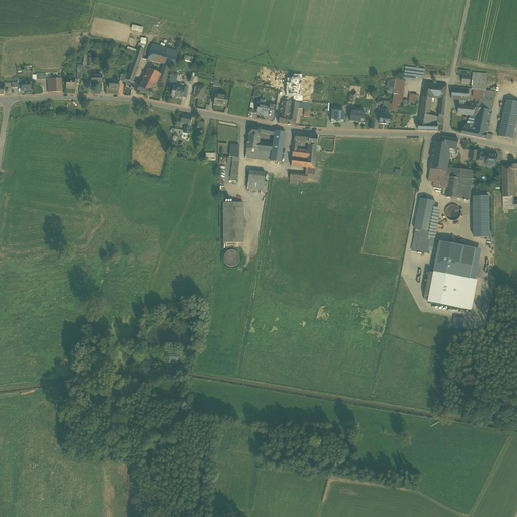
[(164,66),(171,68),(176,53),(154,46),(150,61),(164,66)]
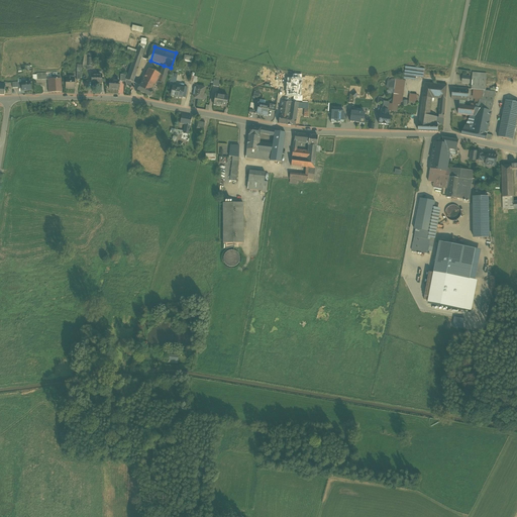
[(137,48),(126,81),(133,83),(141,59),(141,58),(143,50),(137,48)]
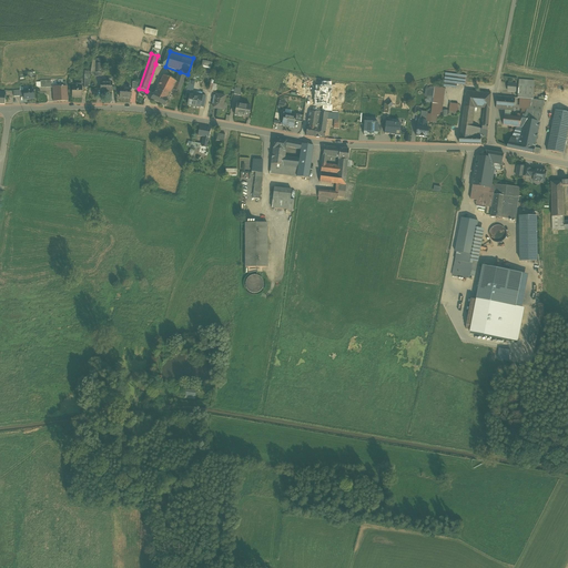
[(176,83),(183,88),(188,74),(180,72),(176,83)]
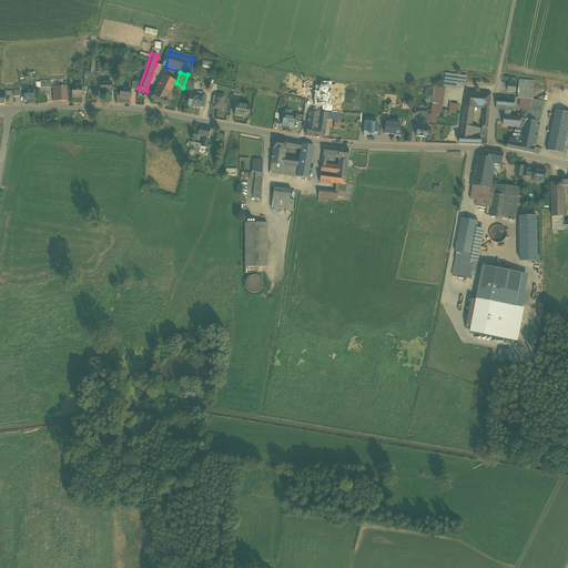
[(466,87),(467,75),(457,74),(457,75),(446,74),(444,87),(457,89),(457,85),(466,87)]
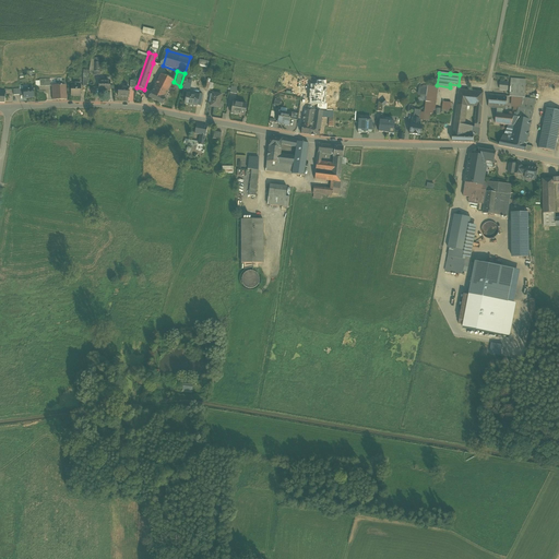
[(153,94),(166,100),(170,91),(178,93),(180,86),(174,82),(162,75),(153,94)]
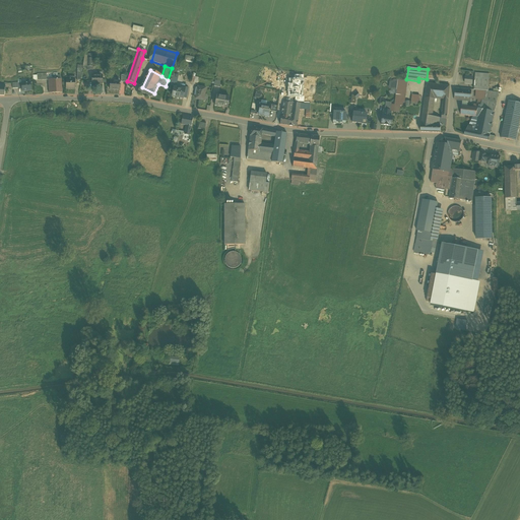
[(49,93),(62,92),(61,79),(60,73),(53,74),(54,79),(48,80),(49,93)]
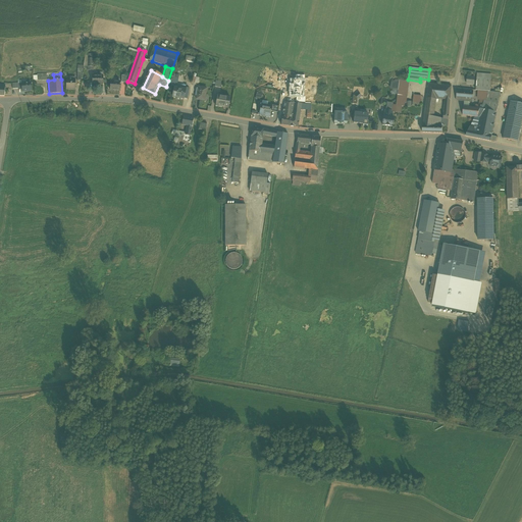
[(491,74),(477,73),(476,91),(478,91),(490,92),(491,74)]
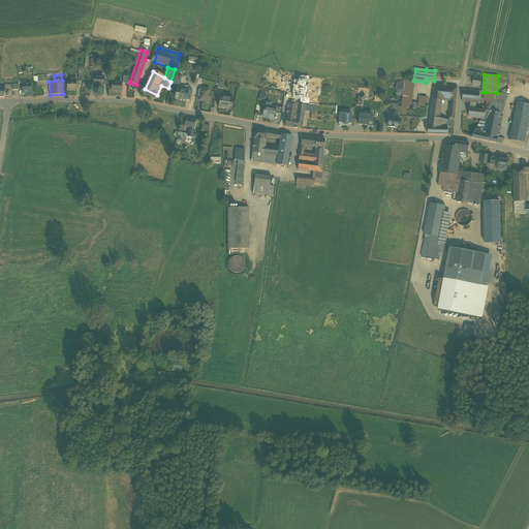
[(94,86),(104,86),(104,76),(94,76),(94,86)]
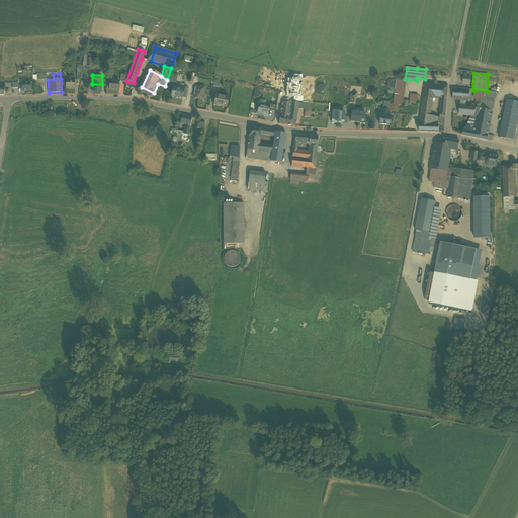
[(471,76),(463,76),(462,84),(470,84),(471,76)]
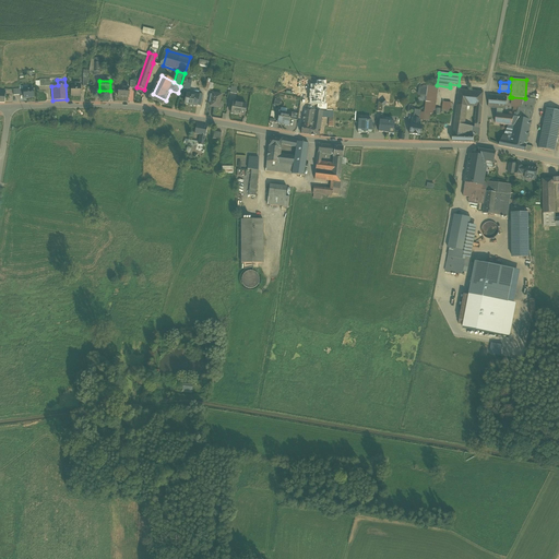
[(81,83),(71,83),(71,96),(81,96),(81,83)]
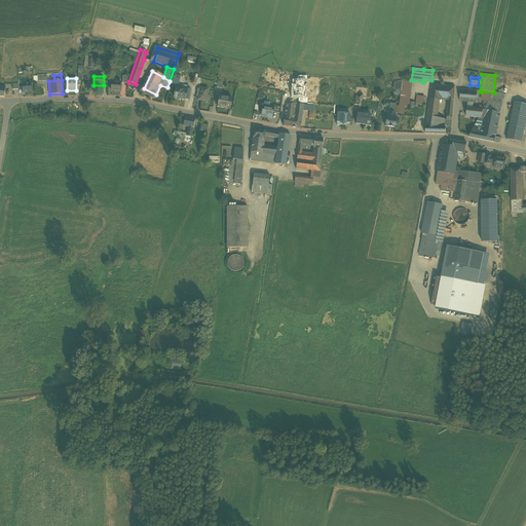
[(412,82),(402,81),(402,83),(401,90),(399,107),(400,107),(399,113),(404,114),(405,107),(407,108),(408,97),(410,97),(412,82)]
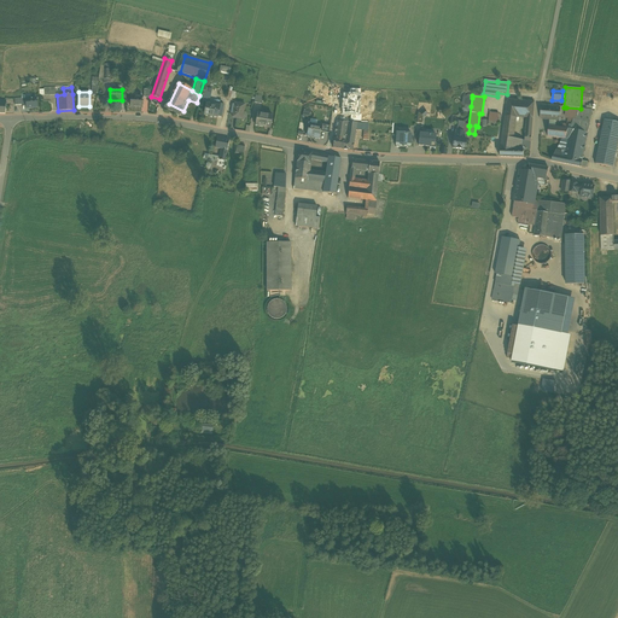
[(143,97),(130,97),(130,108),(141,109),(143,97)]
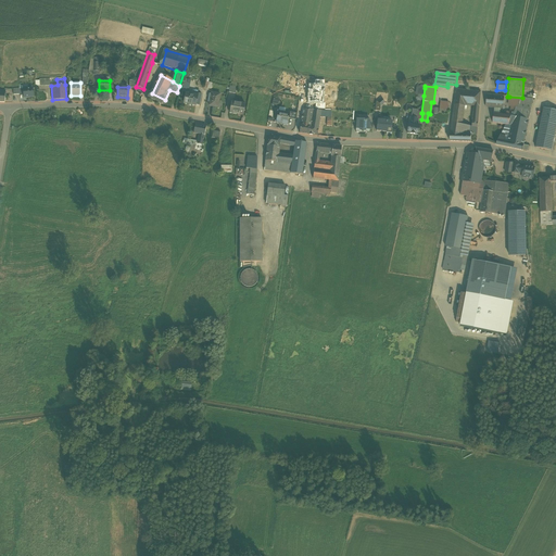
[(33,88),(23,89),(23,96),(24,98),(33,97),(33,88)]
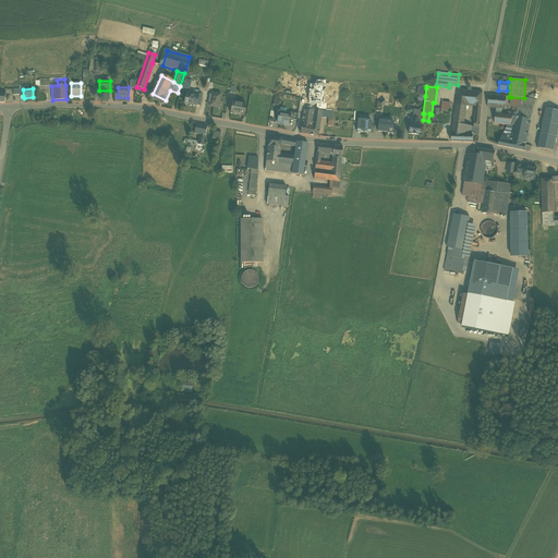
[(466,106),(475,107),(481,107),(482,93),(459,89),(457,105),(466,106)]
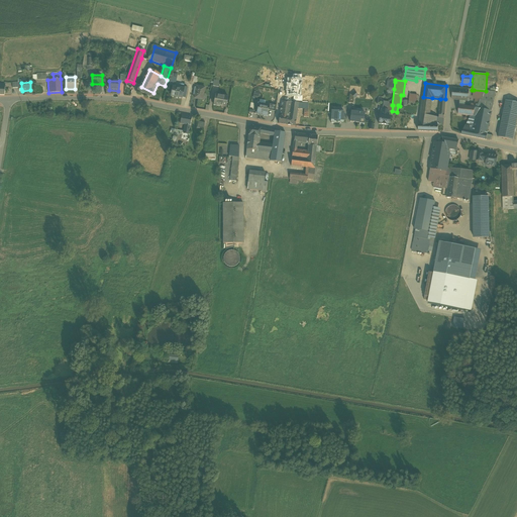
[(141,87),(139,86),(136,92),(150,98),(153,93),(141,87)]
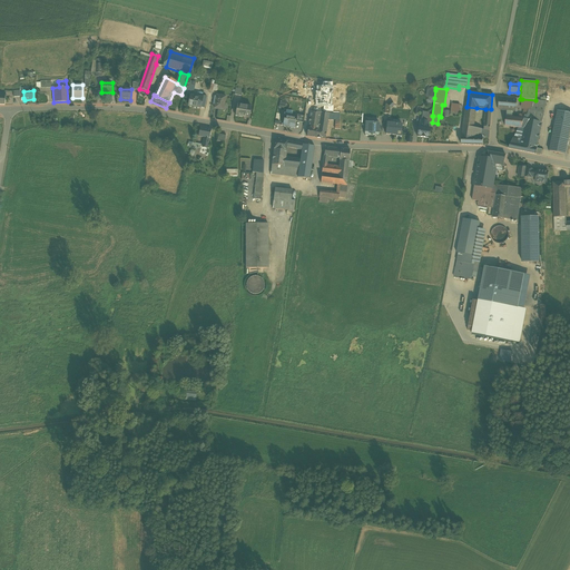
[(203,98),(190,96),(188,107),(200,109),(200,108),(204,108),(206,97),(203,97),(203,98)]
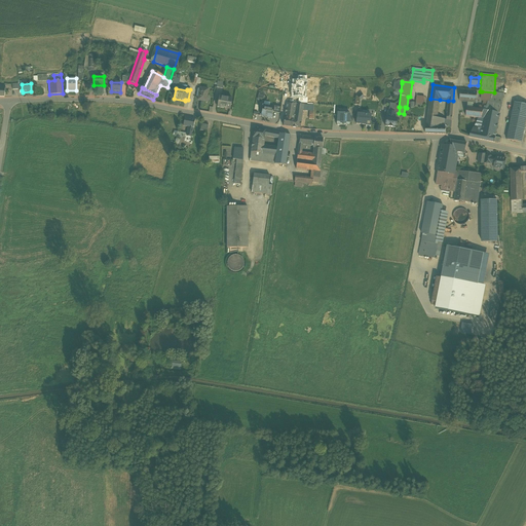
[(209,89),(200,88),(197,101),(205,102),(205,101),(208,101),(210,100),(210,99),(209,97),(207,97),(209,89)]
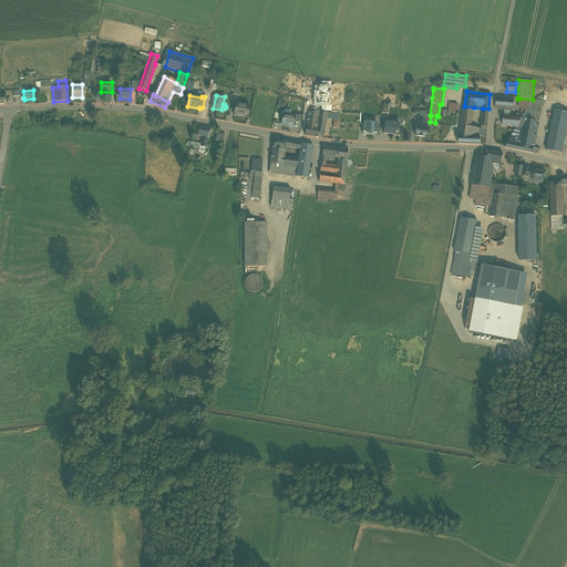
[(515,98),(497,95),(495,110),(504,111),(511,111),(513,111),(515,98)]
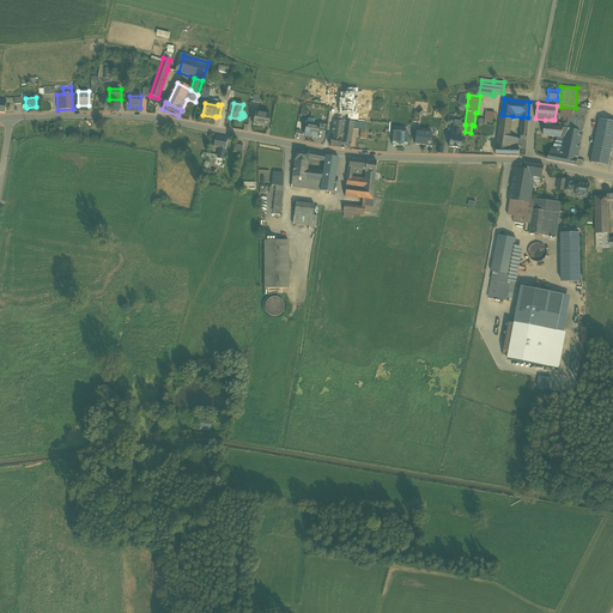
[(356,105),(340,104),(340,108),(341,109),(340,114),(347,114),(356,114),(356,105)]
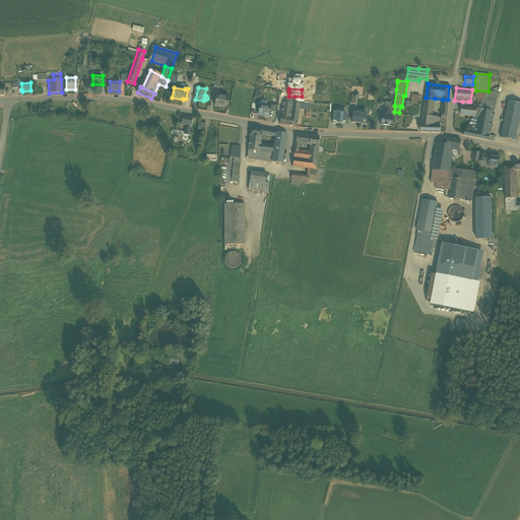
[(466,131),(490,135),(499,92),(489,91),(476,90),(475,95),(477,95),(477,100),(478,100),(477,105),(479,106),(478,108),(467,107),(462,107),(461,115),(472,117),(466,131)]
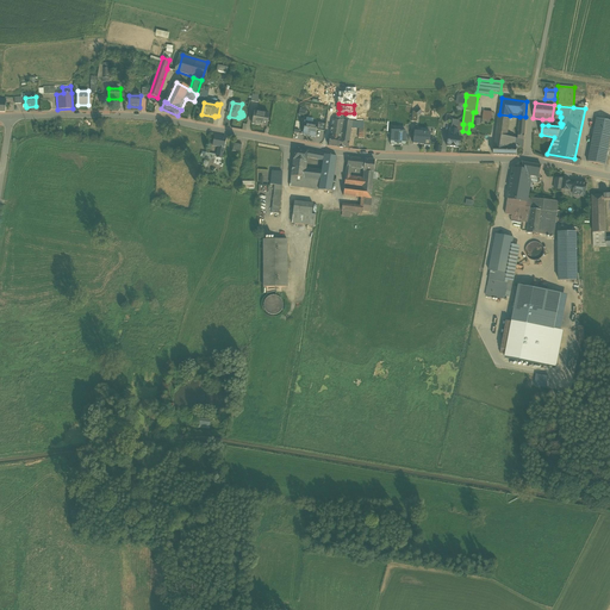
[(412,112),(411,122),(416,123),(417,116),(418,116),(422,113),(418,110),(415,112),(412,112)]
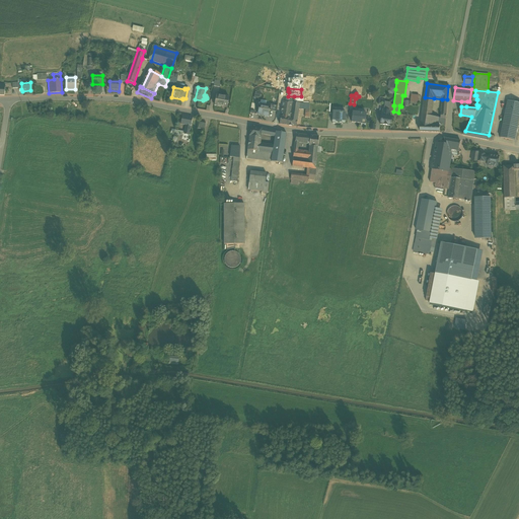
[(229,98),(216,95),(214,105),(227,107),(229,98)]
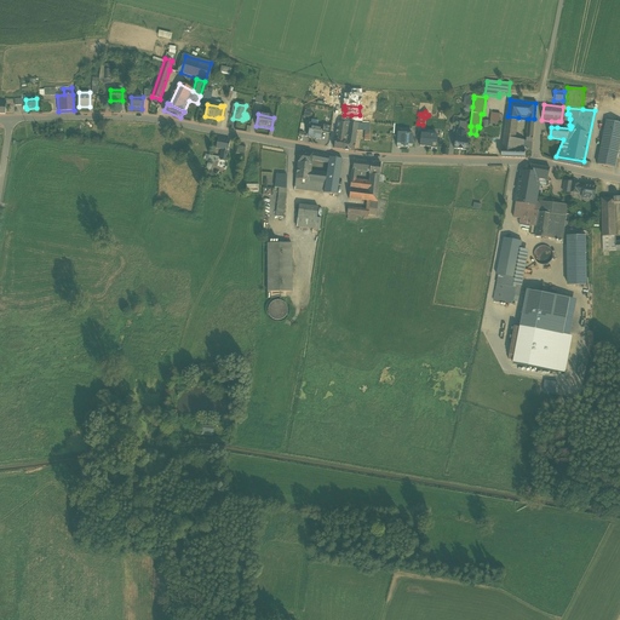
[(503,150),(526,151),(532,151),(533,142),(527,142),(516,139),(518,118),(507,116),(503,150)]
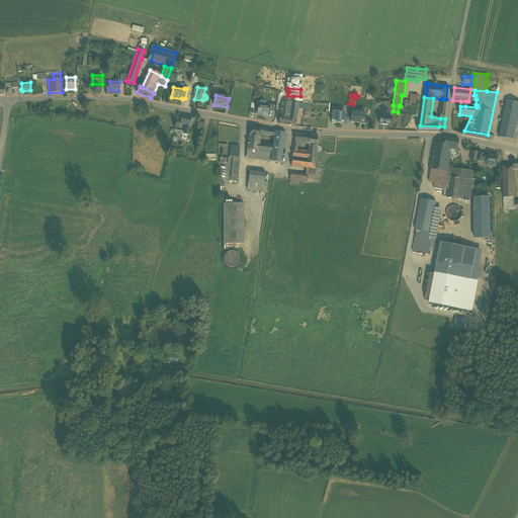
[(517,119),(517,102),(507,100),(500,138),(514,141),(517,119)]
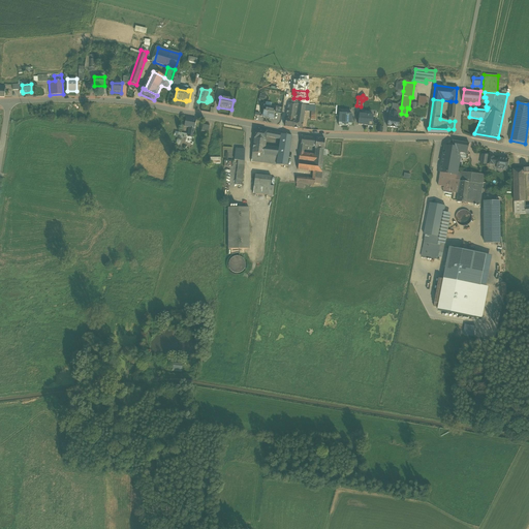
[(298,104),(288,104),(284,127),(293,128),(298,104)]
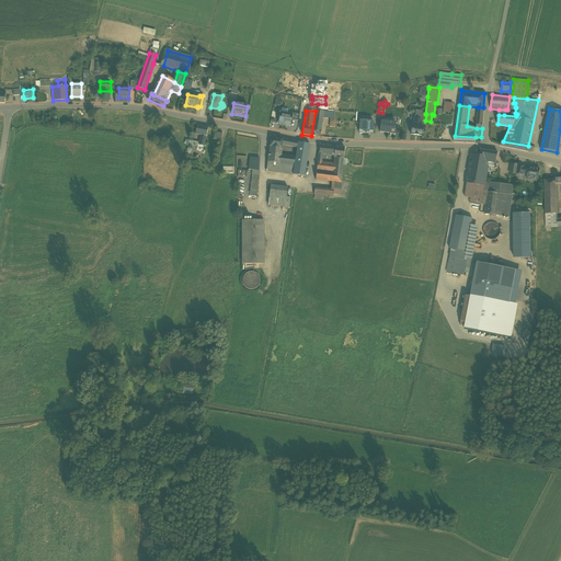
[(324,112),(316,111),(311,136),(320,137),(323,116),(324,112)]
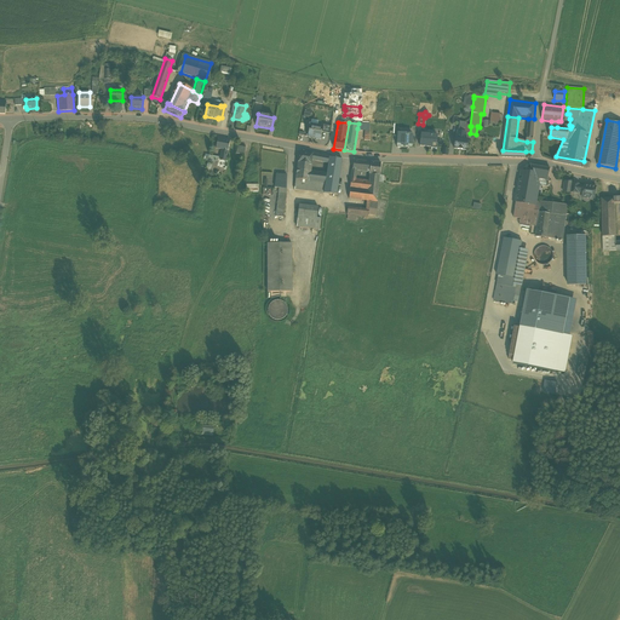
[(457,138),(455,138),(454,149),(466,150),(468,139),(464,139),(466,122),(460,122),(459,127),(457,138)]
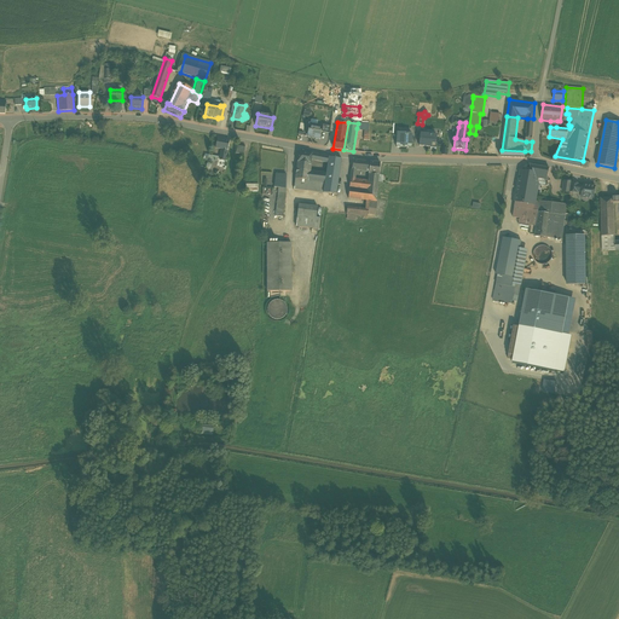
[(323,126),(310,123),(307,137),(319,139),(322,132),(323,126)]
